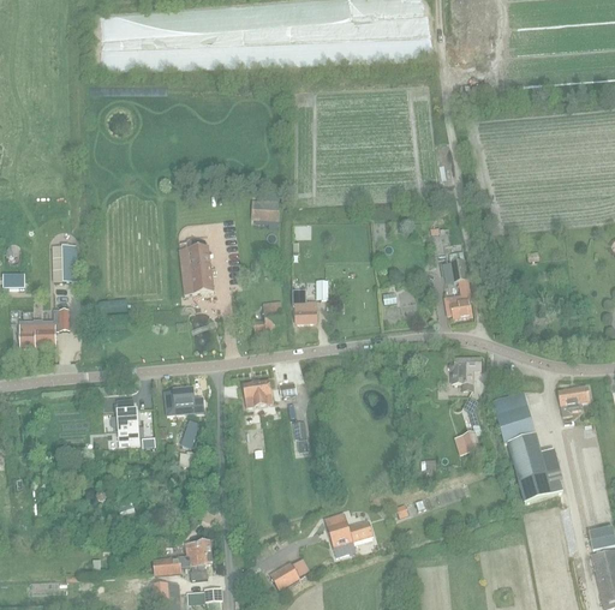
[(251,217),(278,219),(279,199),(252,198),(251,217)]
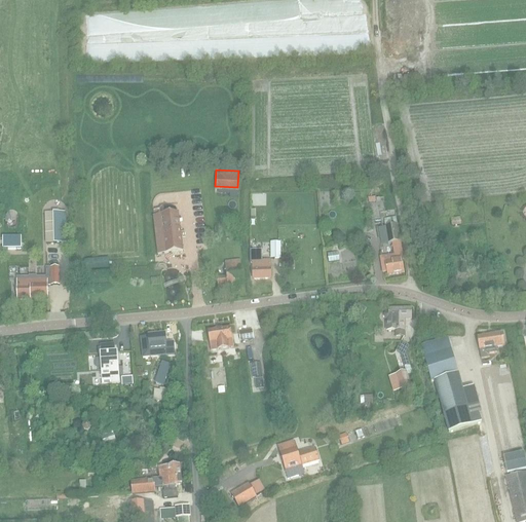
[(57,209),(52,209),(52,210),(52,213),(53,239),(66,239),(65,210),(58,210),(58,209),(57,209)]
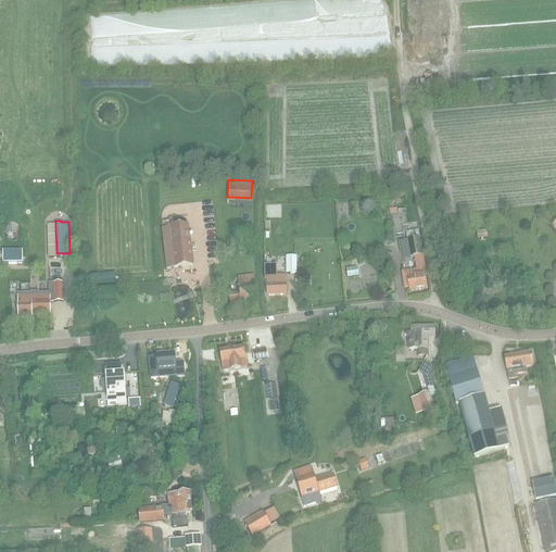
[(163,224),(167,265),(176,264),(193,262),(189,221),(171,223),(163,224)]
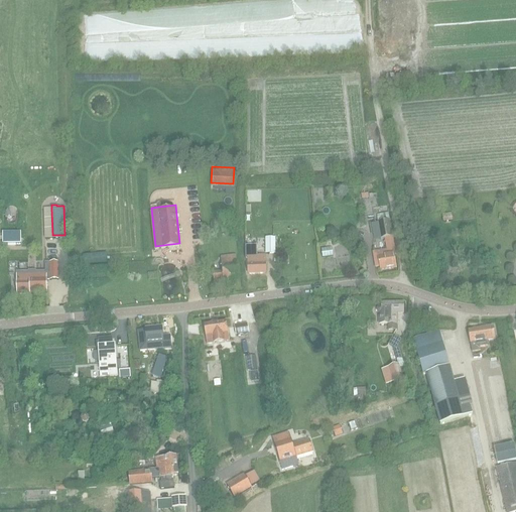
[(382,213),(377,214),(378,220),(377,220),(380,236),(384,235),(386,246),(382,247),(372,249),(374,262),(378,261),(379,267),(395,264),(393,252),(396,251),(388,211),(382,212),(382,213)]
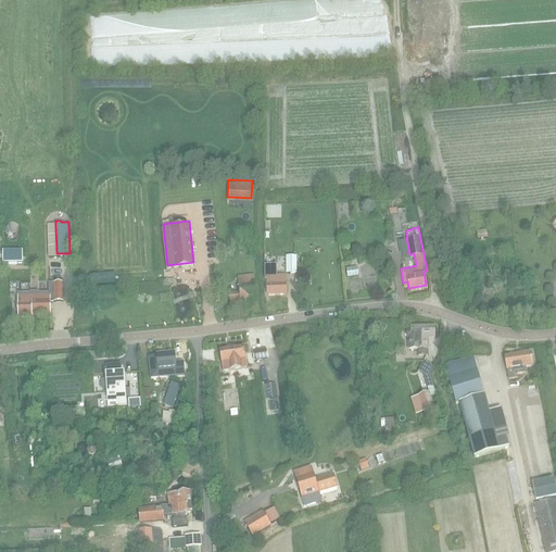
[(22,247),(2,248),(3,260),(23,260),(22,247)]
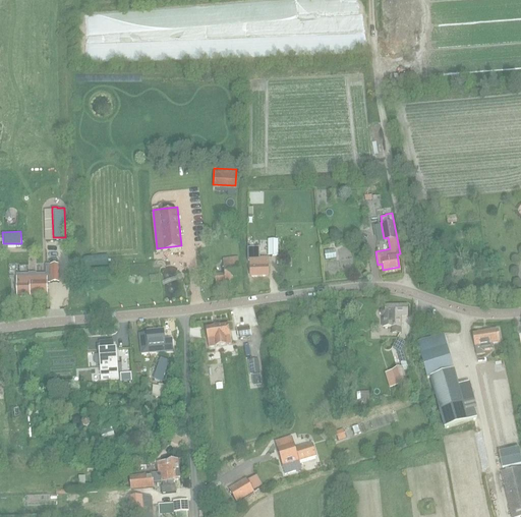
[(267,236),(268,252),(277,251),(277,236),(267,236)]
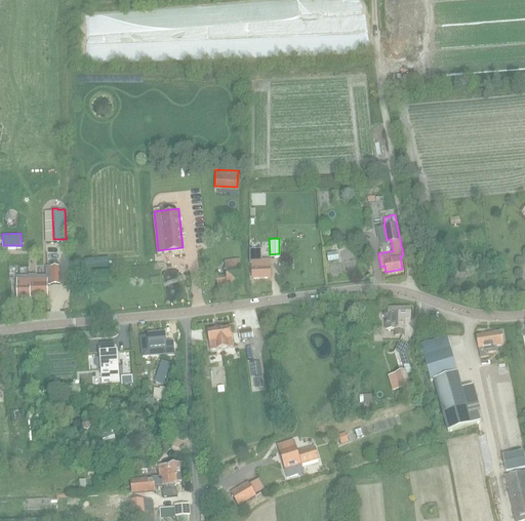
[(260,246),(250,246),(250,258),(251,258),(251,275),(270,275),(269,256),(260,256),(260,246)]
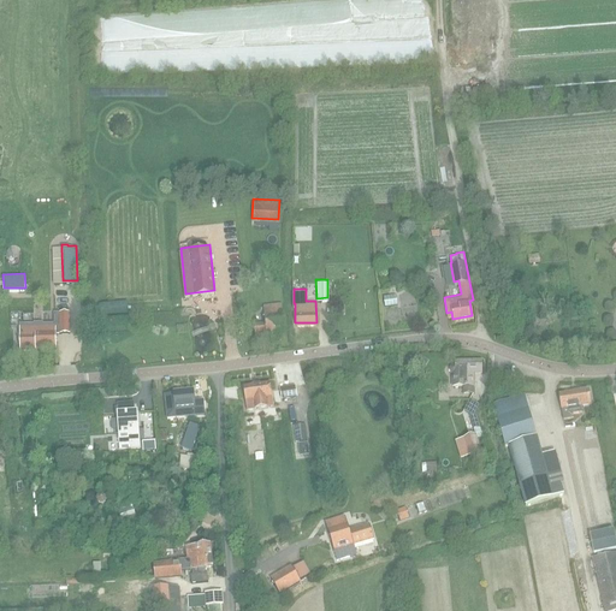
[(384,294),(385,303),(397,302),(396,291),(384,294)]
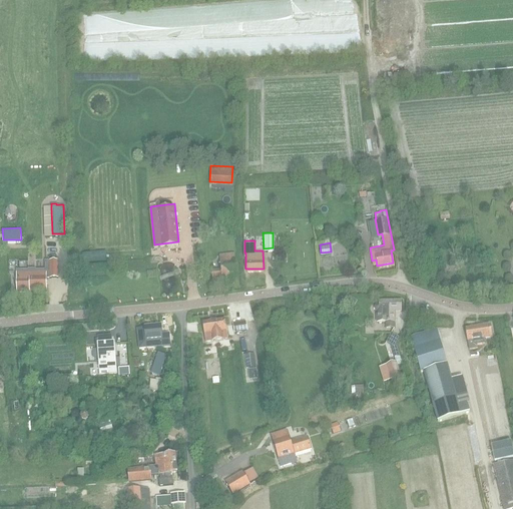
[(82,249),(83,259),(106,258),(106,248),(82,249)]
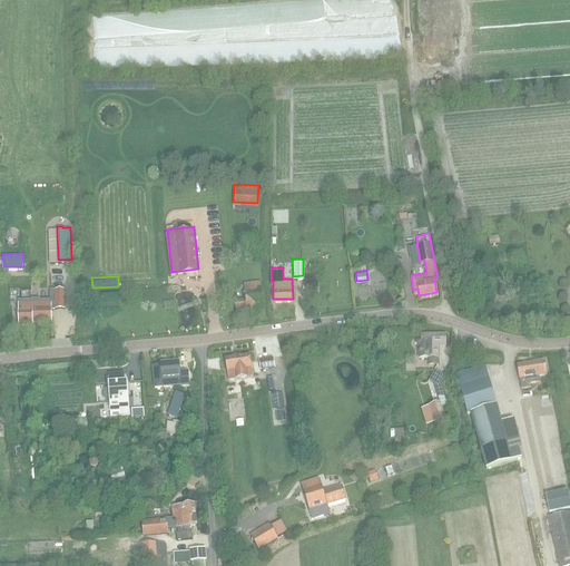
[(234,296),(235,306),(254,304),(254,309),(259,309),(258,304),(263,303),(259,277),(243,280),(244,295),(234,296)]
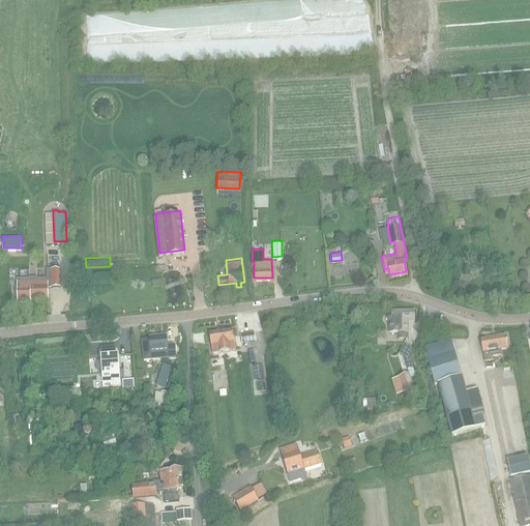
[(29,276),(17,276),(17,279),(18,298),(38,298),(48,297),(48,284),(60,284),(60,266),(47,266),(47,275),(35,275),(35,274),(29,274),(29,276)]
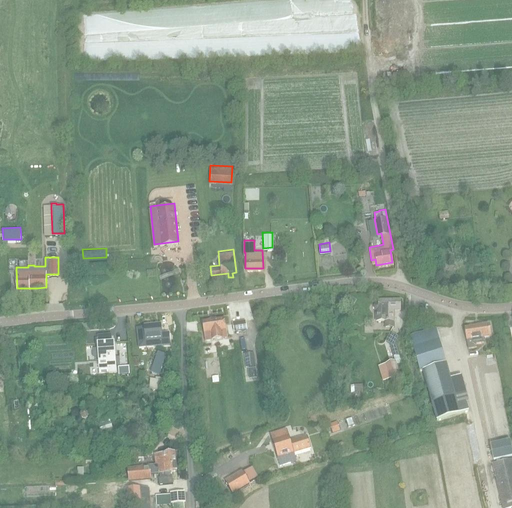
[(346,291),(340,300),(349,306),(355,298),(346,291)]
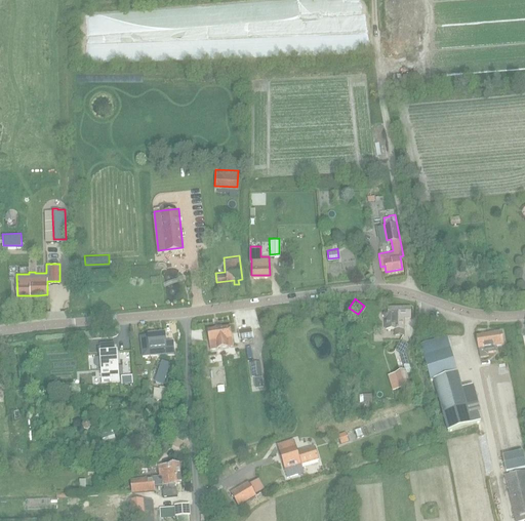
[(382,311),(382,315),(385,316),(385,326),(394,326),(394,332),(403,332),(403,326),(403,315),(409,315),(409,304),(387,304),(387,309),(385,309),(382,311)]
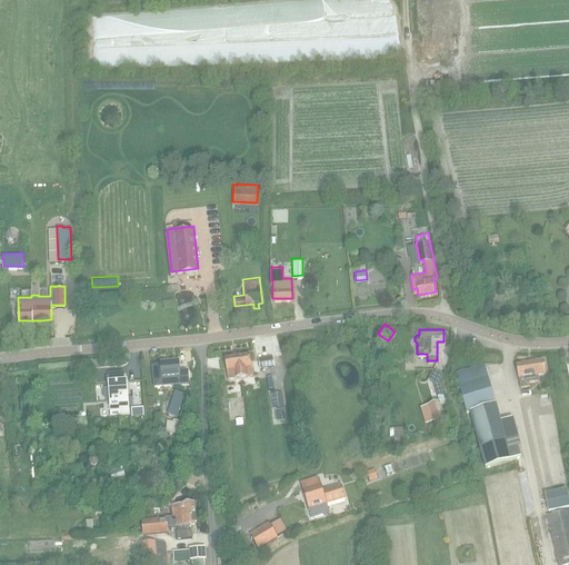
[(251,372),(248,350),(223,354),(227,375),(251,372)]
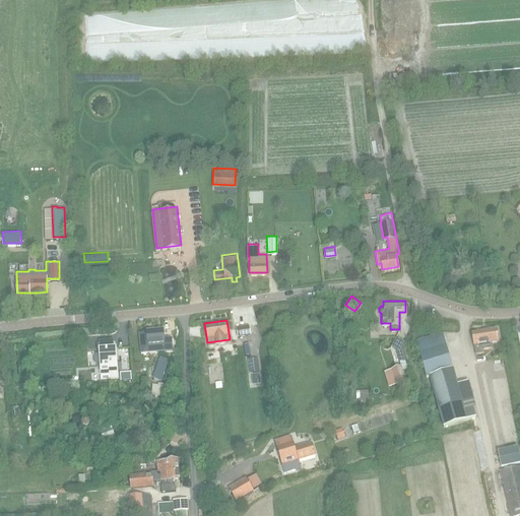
[(236,324),(238,333),(251,331),(249,322),(236,324)]
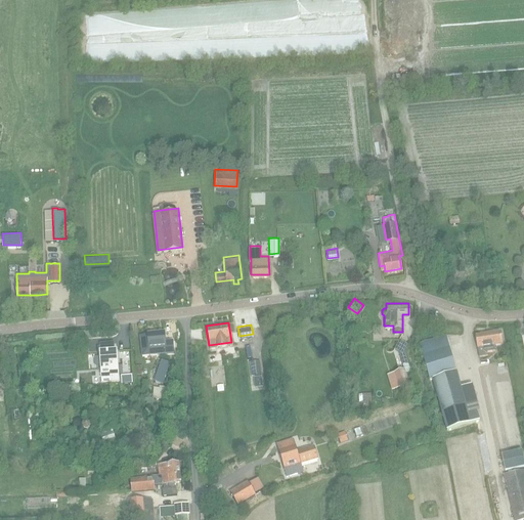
[(494,343),(503,342),(500,329),(474,333),(476,345),(477,345),(479,354),(487,353),(486,349),(494,348),(494,343)]
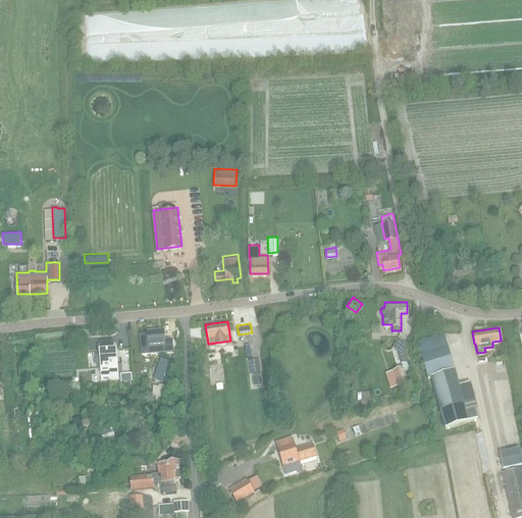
[(147,330),(140,330),(141,343),(148,343),(158,343),(158,347),(159,349),(173,348),(172,335),(164,337),(163,328),(147,329),(147,330)]
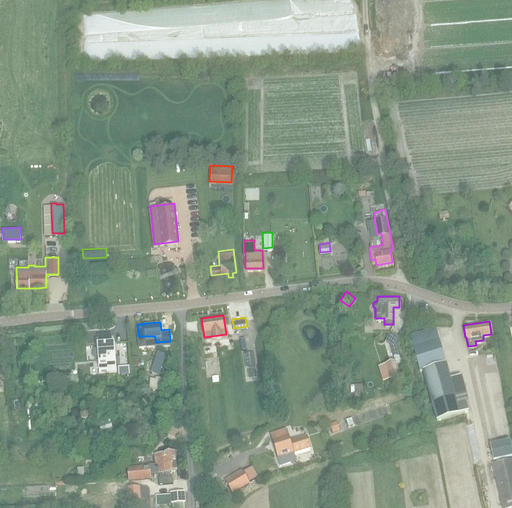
[(409,333),(418,367),(421,367),(422,366),(436,417),(469,407),(466,398),(468,398),(461,372),(449,375),(435,325),(411,332),(409,333)]
